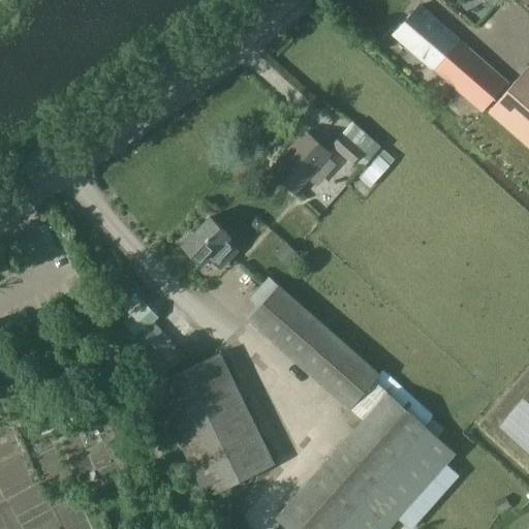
[(483,111),(508,82),(421,5),(396,34),(483,111)]
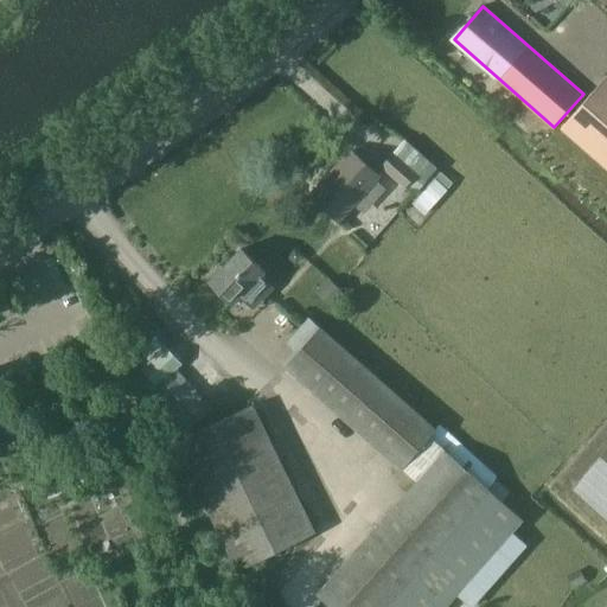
[(606,77),(562,128),(606,168),(606,77)]
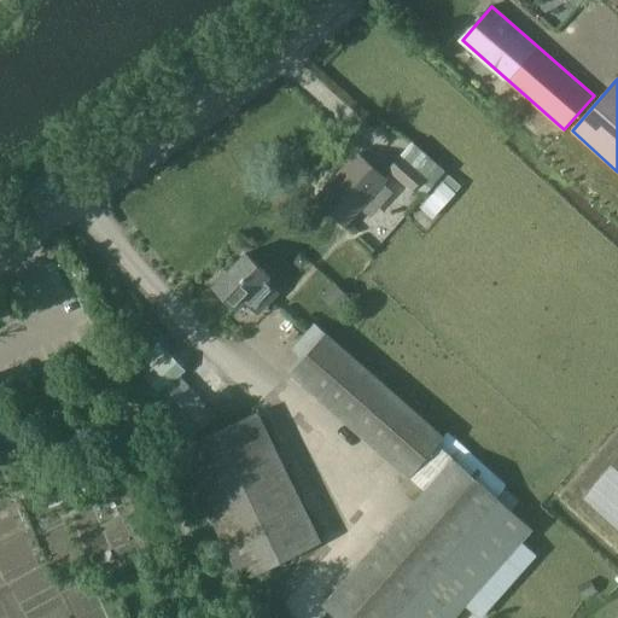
[(347,225),(386,180),(357,155),(318,199),(347,225)]
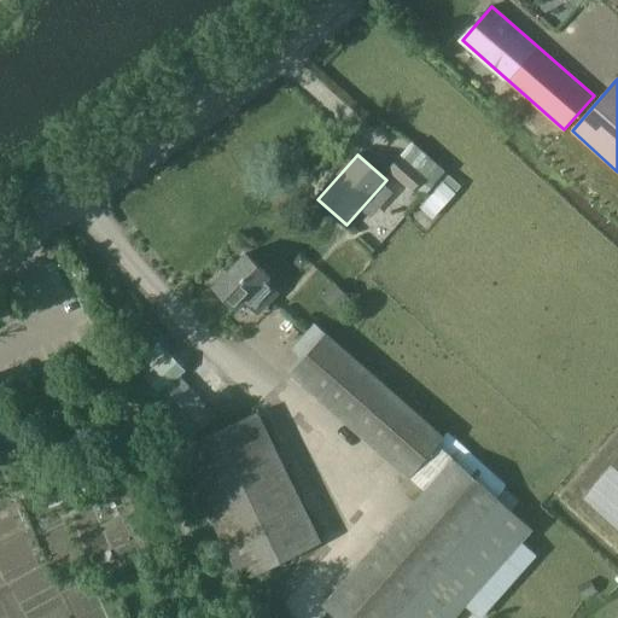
[(426,176),(401,155),(388,170),(413,192),(426,176)]
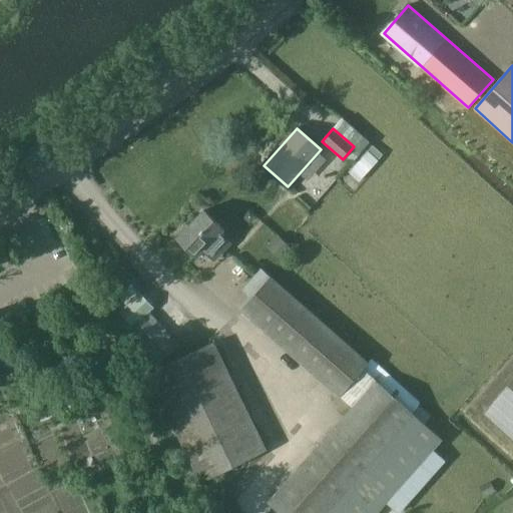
[(221,253),(231,242),(221,232),(224,229),(205,210),(177,237),(197,258),(204,250),(209,257),(216,249),(221,253)]
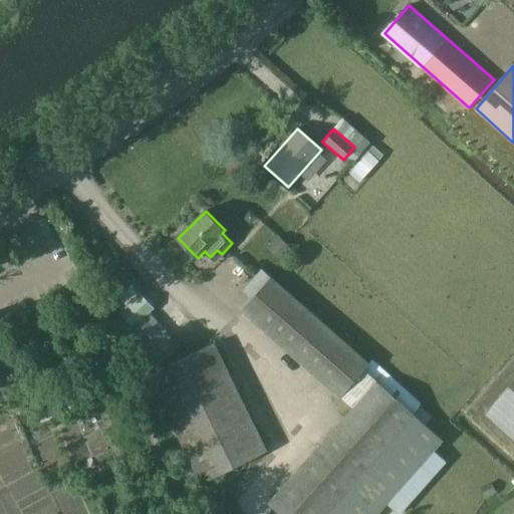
[(268,247),(282,260),(292,248),(278,236),(268,247)]
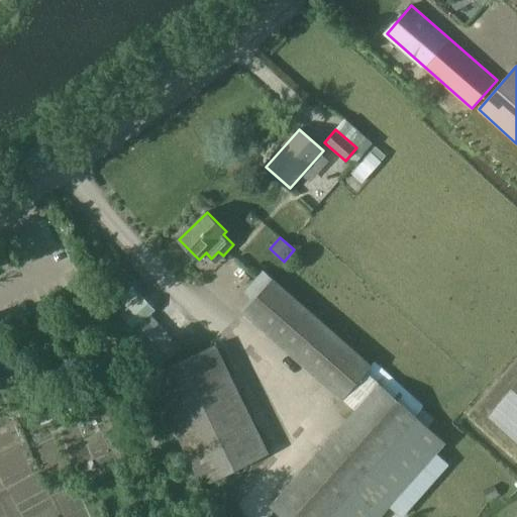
[(375,362),(372,367),(275,279),(274,280),(263,271),(244,292),(251,298),(241,310),(244,313),(341,400),(342,399),(355,410),(270,506),(282,516),(378,516),(443,443),(415,418),(425,406),(375,362)]
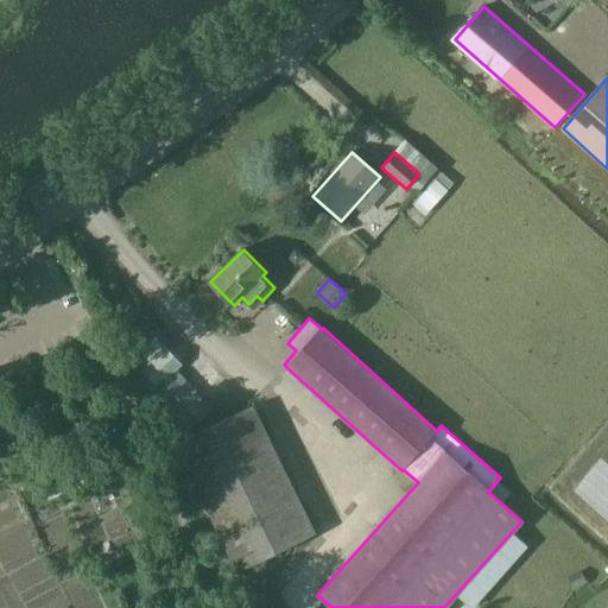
[(183,365),(178,360),(181,358),(172,348),(170,350),(157,337),(132,360),(158,388),(183,365)]
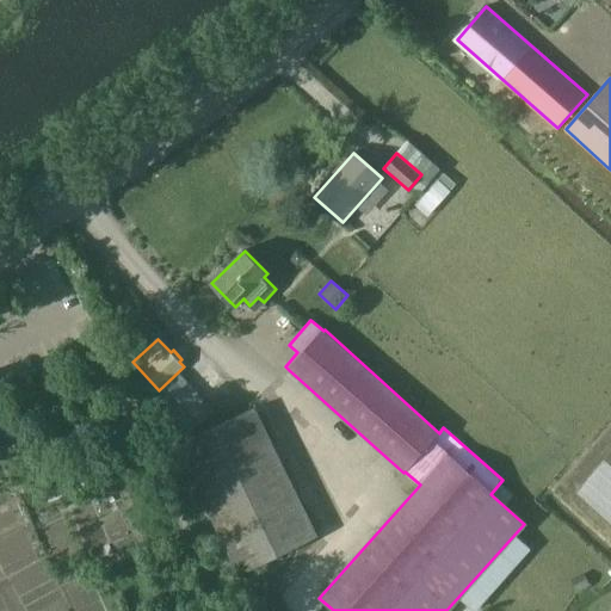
[(185,439),(214,411),(178,375),(149,402),(185,439)]
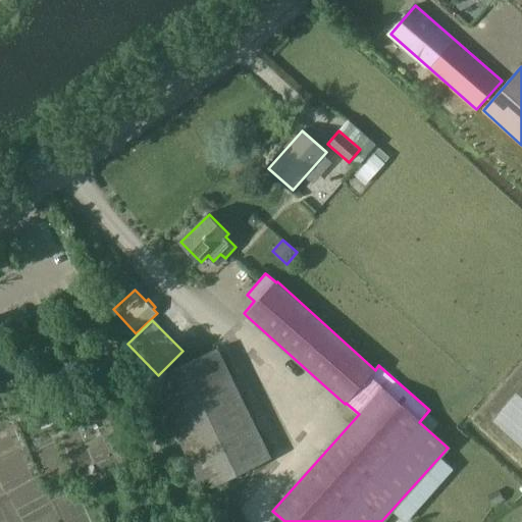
[(217,348),(165,374),(158,375),(155,378),(151,380),(206,490),(272,458),(217,348)]
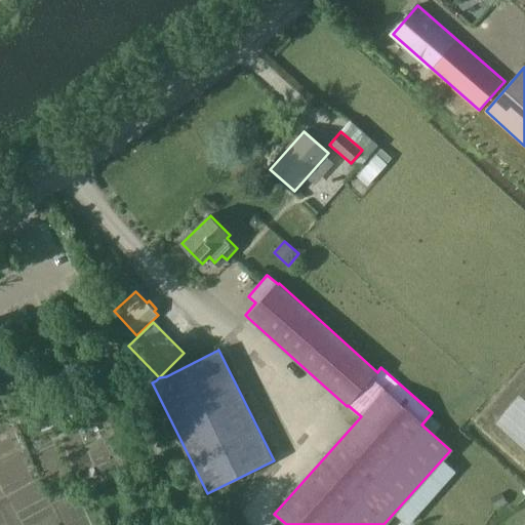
[(217,524),(241,524),(224,489),(205,498),(217,524)]
